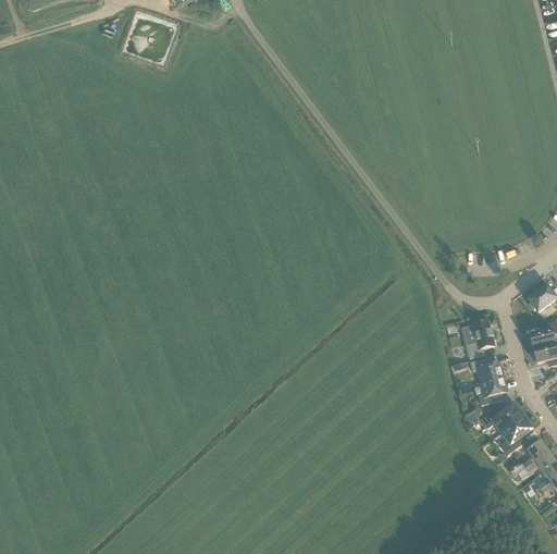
[(157,0),(161,10),(183,0),(157,0)]
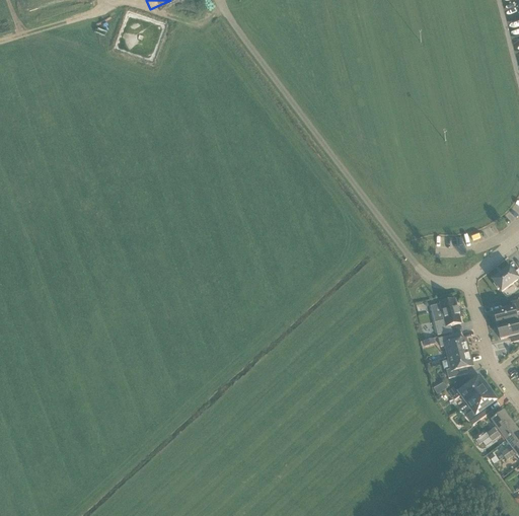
[(513,271),(510,266),(493,279),(495,281),(493,282),(497,288),(499,287),(502,290),(518,277),(518,279),(518,268),(513,271)]
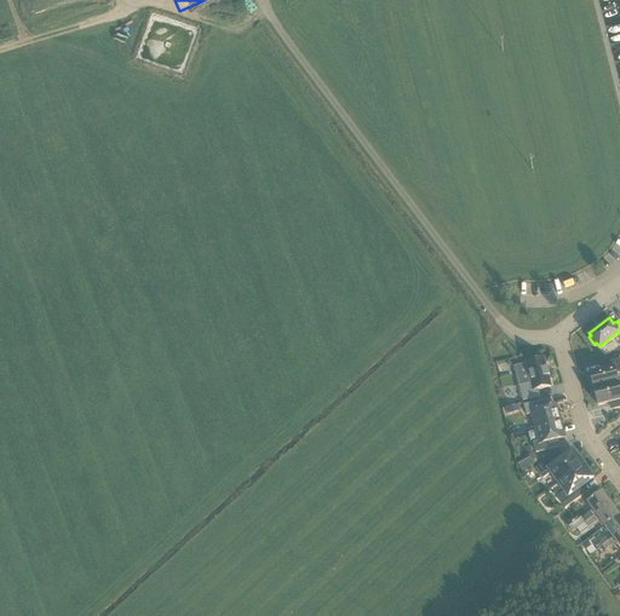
[(547,366),(546,366),(544,356),(526,360),(530,380),(518,383),(523,398),(540,393),(538,387),(551,384),(549,373),(550,373),(547,366)]
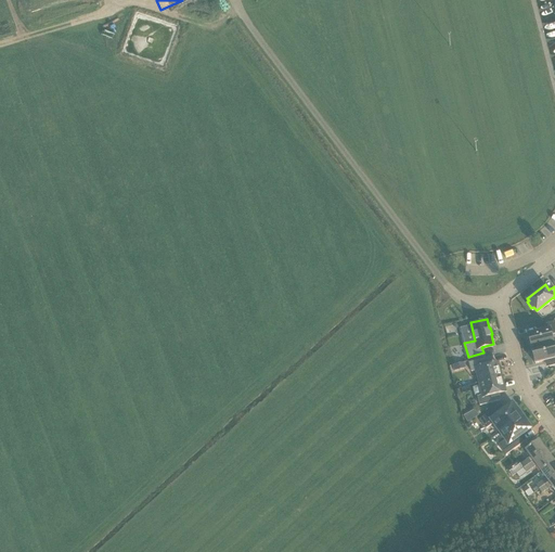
[(531,347),(554,342),(552,333),(554,331),(554,320),(554,319),(539,323),(541,330),(528,333),(531,347)]
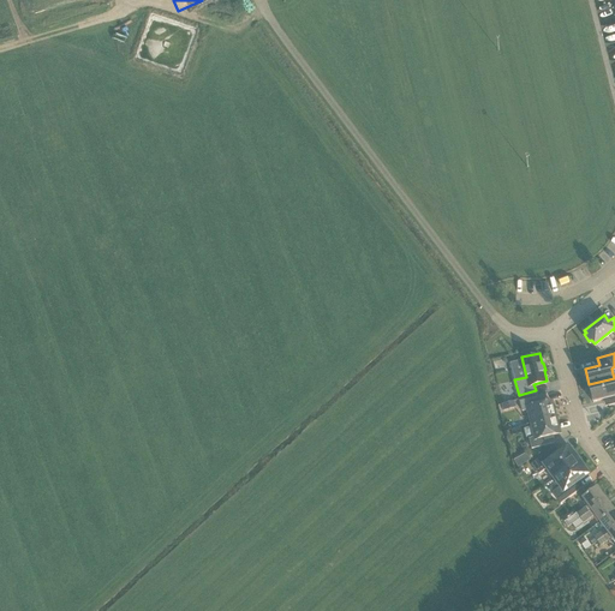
[(614,384),(614,378),(589,384),(593,400),(607,396),(609,403),(614,401),(614,384)]
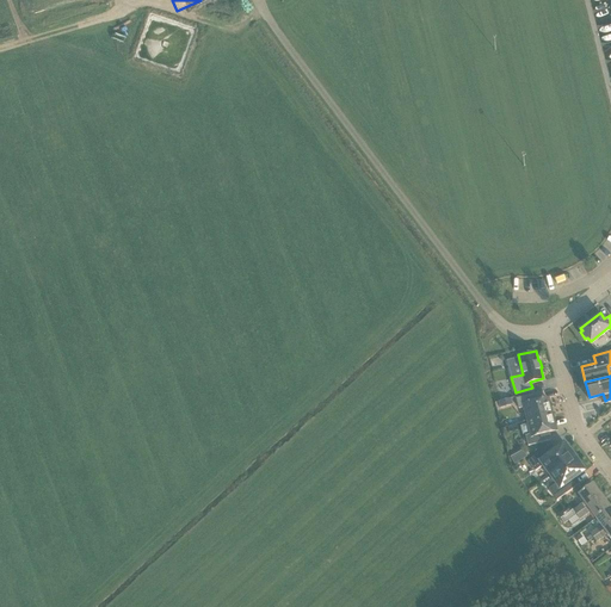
[(524,404),(528,419),(550,413),(547,396),(539,398),(538,391),(516,397),(518,407),(524,404)]
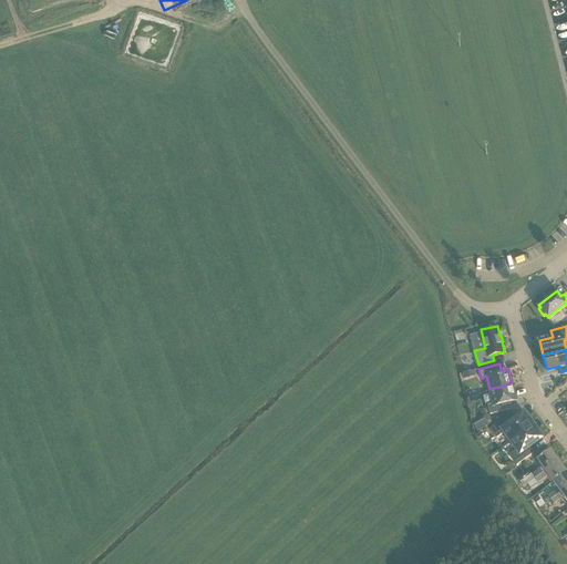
[(508,400),(515,399),(511,383),(490,389),(493,402),(487,403),(490,412),(509,407),(508,400)]
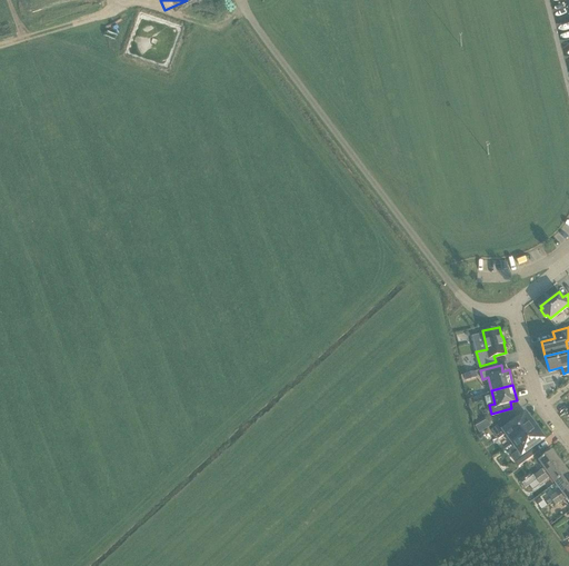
[(506,432),(512,440),(533,425),(525,414),(517,419),(512,411),(491,428),(498,437),(506,432)]
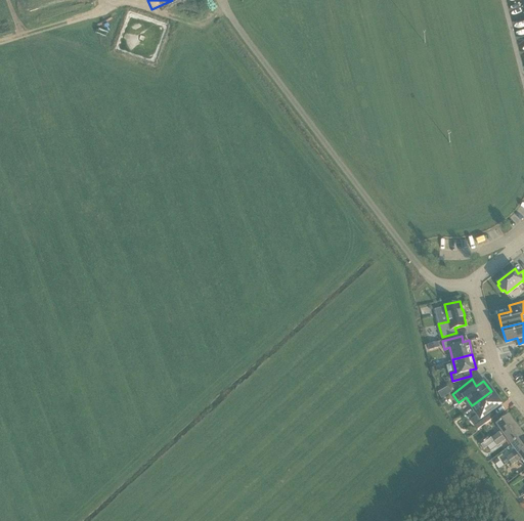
[(499,402),(491,391),(472,405),(477,413),(470,418),(477,428),(496,414),(492,407),(499,402)]
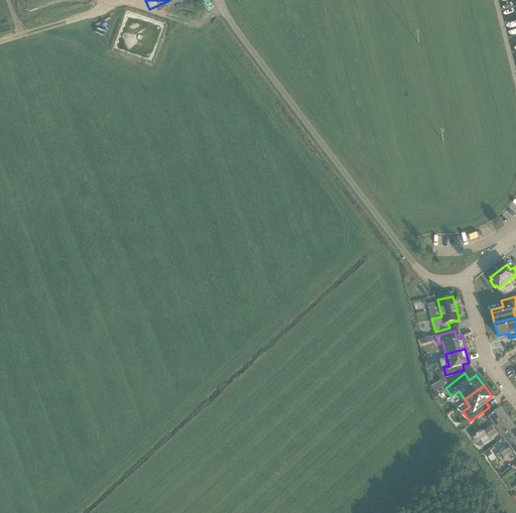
[(508,417),(501,407),(489,416),(493,422),(484,429),(487,433),(508,417)]
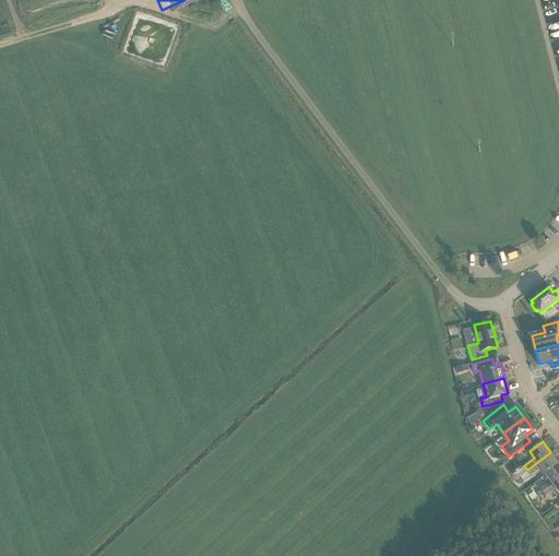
[(545,473),(558,463),(550,452),(527,470),(530,473),(539,466),(545,473)]
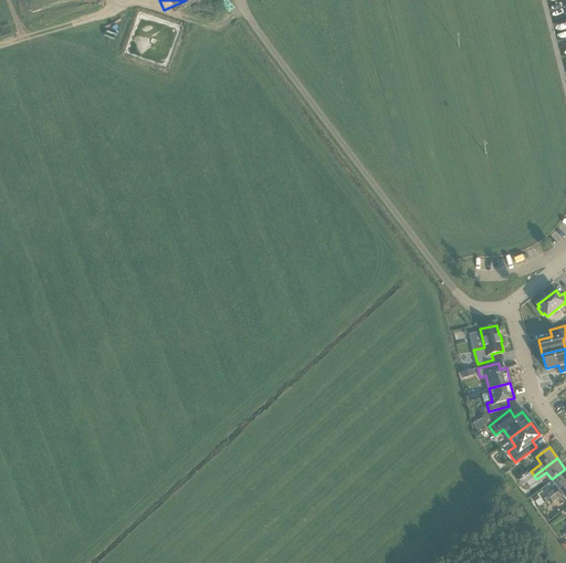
[(516,476),(522,483),(533,476),(527,468),(516,476)]
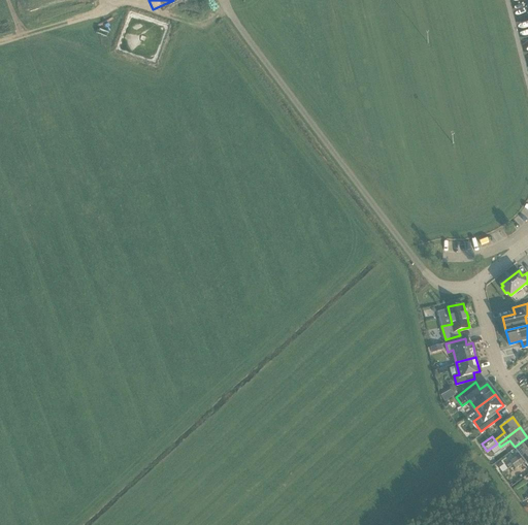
[(527,451),(527,438),(527,437),(515,447),(519,453),(509,459),(513,463),(527,451)]
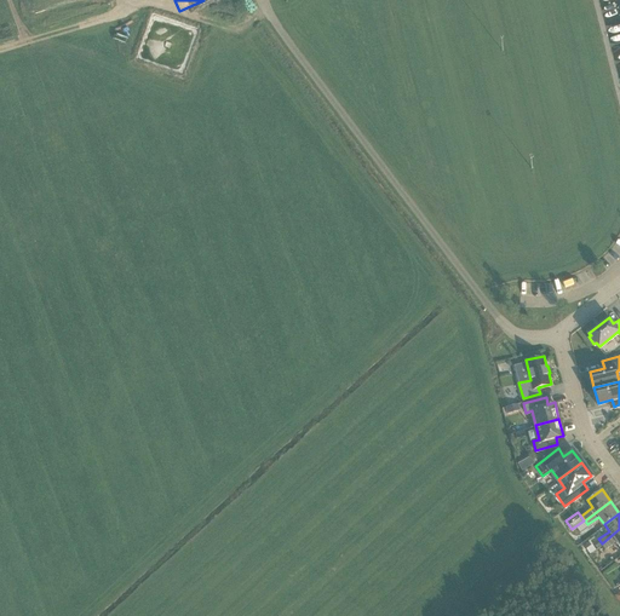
[(619,545),(619,529),(602,543),(604,548),(616,540),(619,545)]
